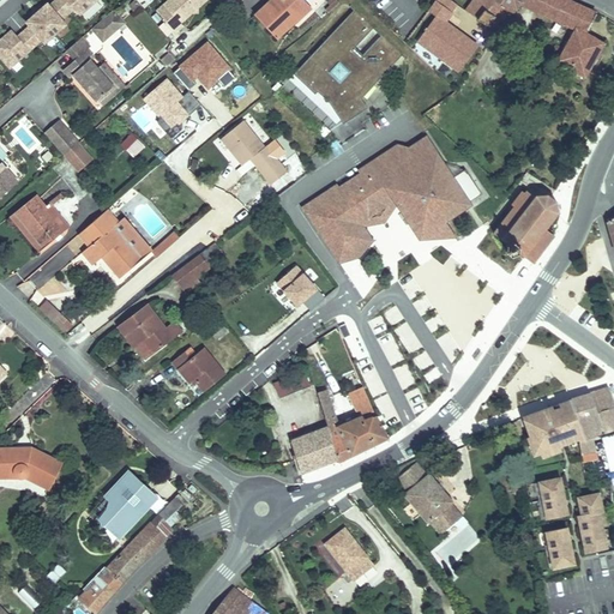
[(56,0),(49,7),(64,22),(74,12),(79,18),(100,0),(56,0)]
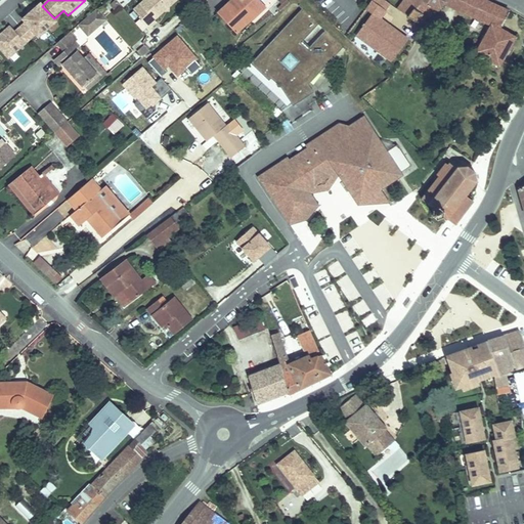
[(175,0),(144,0),(132,11),(147,29),(154,24),(151,22),(161,13),(161,9),(166,9),(175,0)]
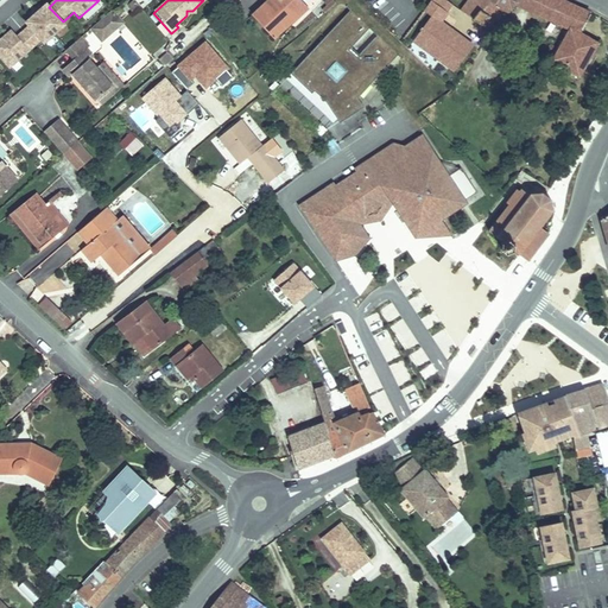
[(296,0),(263,0),(247,14),(268,38),(286,23),(280,17),(298,2),(296,0)]
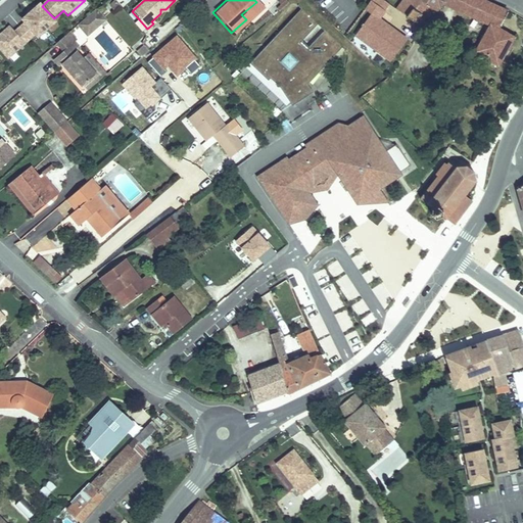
[(450,0),(400,0),(394,8),(403,14),(393,30),(394,32),(392,35),(411,47),(418,36),(413,33),(431,7),(436,11),(443,1),(448,4),(450,0)]
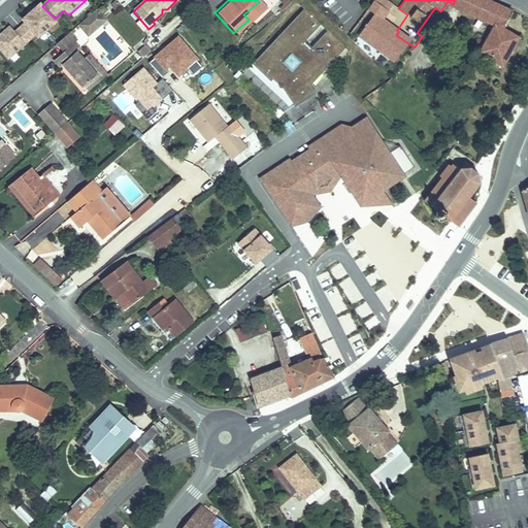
[(455,0),(453,4),(461,10),(467,0),(455,0)]
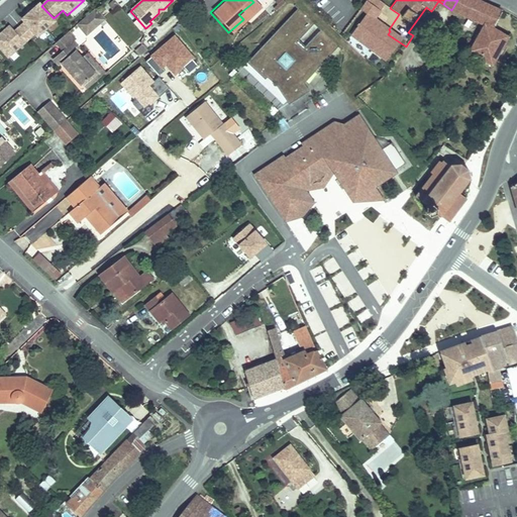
[(500,12),(476,0),(457,0),(451,10),(481,27),(464,55),(489,69),(506,40),(489,31),(500,12)]
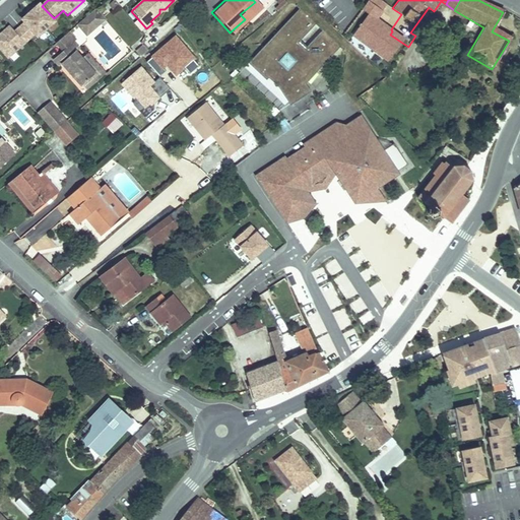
[(255,2),(240,14),(245,19),(259,7),(255,2)]
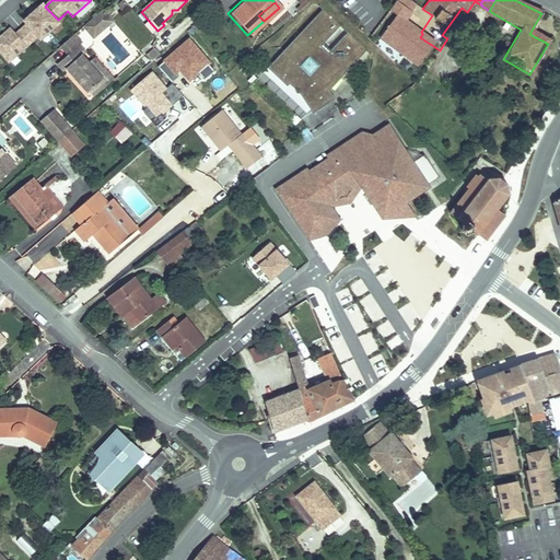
[(15,33),(10,27),(0,35),(0,55),(9,65),(36,41),(39,45),(62,25),(58,20),(45,7),(15,33)]
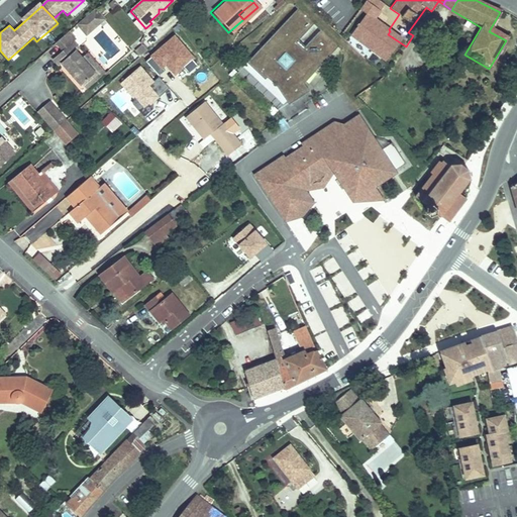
[(279,90),(289,103),(308,92),(305,85),(338,47),(321,30),(306,47),(299,41),(315,25),(299,8),(248,64),(266,81),(269,78),(279,90)]
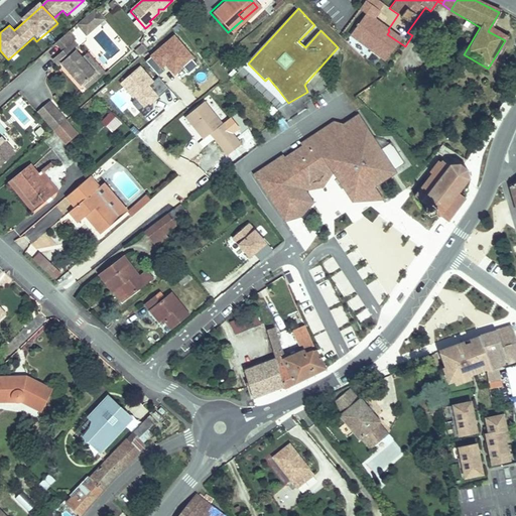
[(105,21),(96,10),(79,26),(88,36),(105,21)]
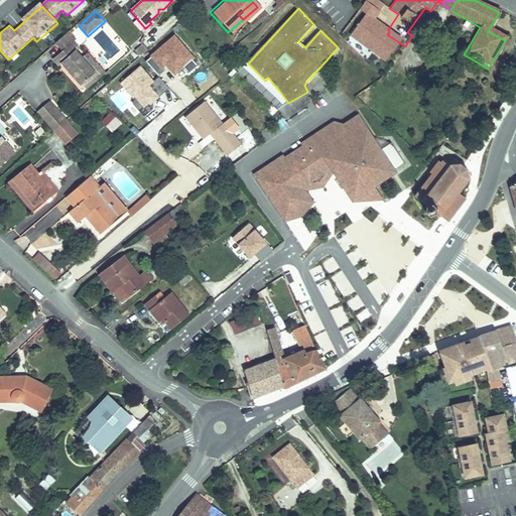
[(75,42),(68,34),(54,45),(61,53),(62,52),(73,43),(75,42)]
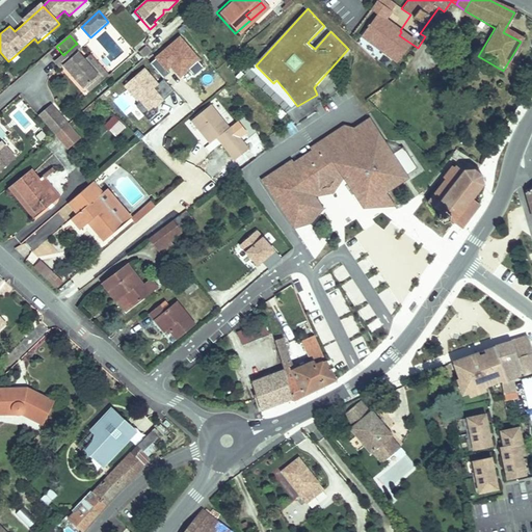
[(179,36),(149,62),(161,77),(171,69),(185,85),(206,68),(179,36)]
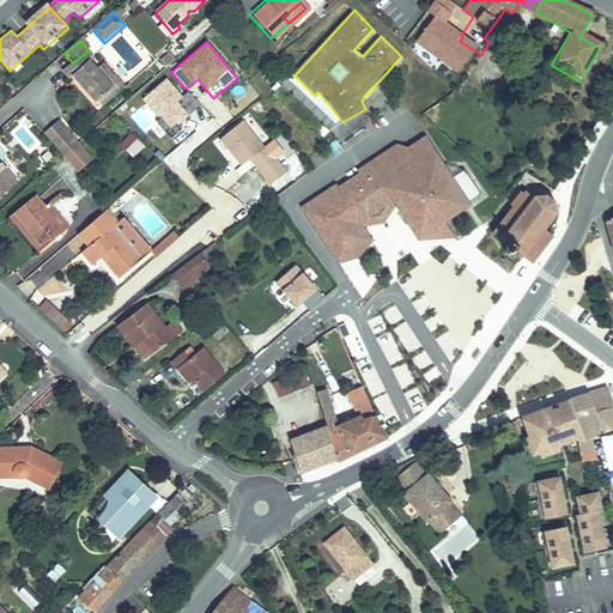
[(92,59),(86,52),(74,62),(80,70),(89,62),(92,59)]
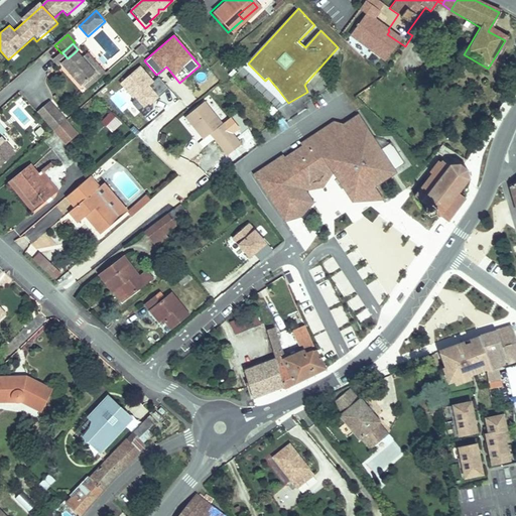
[(62,52),(61,53),(51,61),(57,68),(60,65),(80,86),(81,85),(94,74),(82,59),(75,52),(68,58),(62,52)]
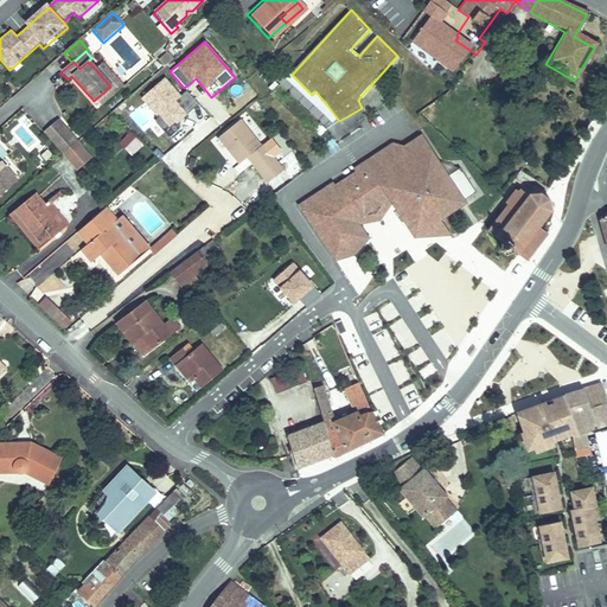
[(103,64),(96,70),(110,87),(95,100),(101,108),(123,88),(103,64)]
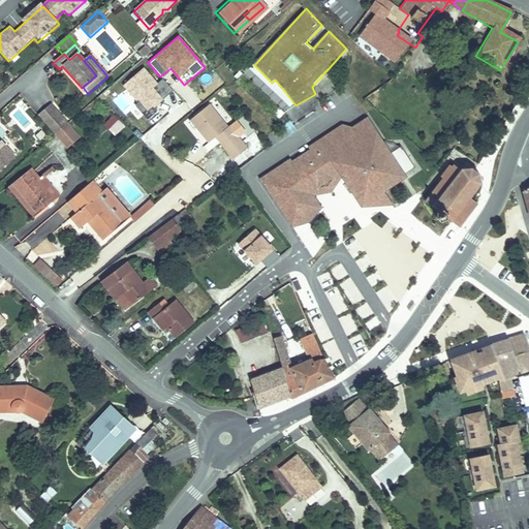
[(173,90),(162,78),(156,83),(143,67),(122,84),(126,90),(114,100),(125,114),(130,110),(139,122),(158,107),(155,104),(173,90)]
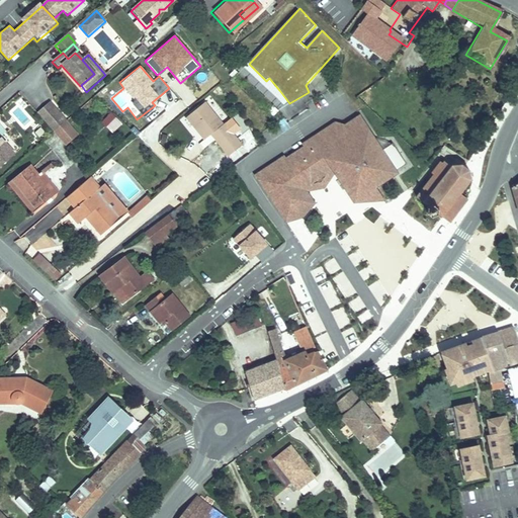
[(202,138),(208,134),(214,128),(218,132),(210,137),(225,155),(239,144),(222,122),(220,123),(202,101),(184,114),(202,138)]
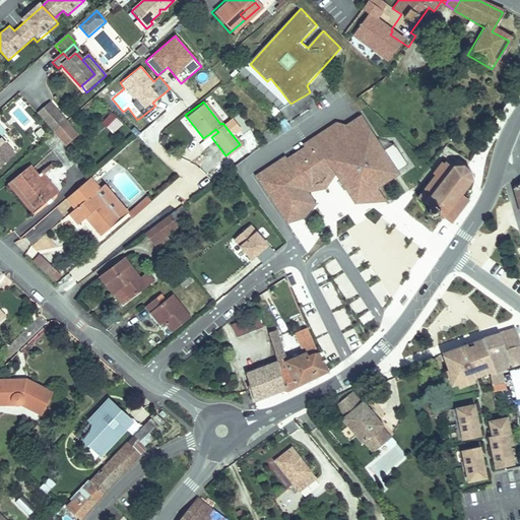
[(48,103),(36,114),(50,131),(62,120),(48,103)]
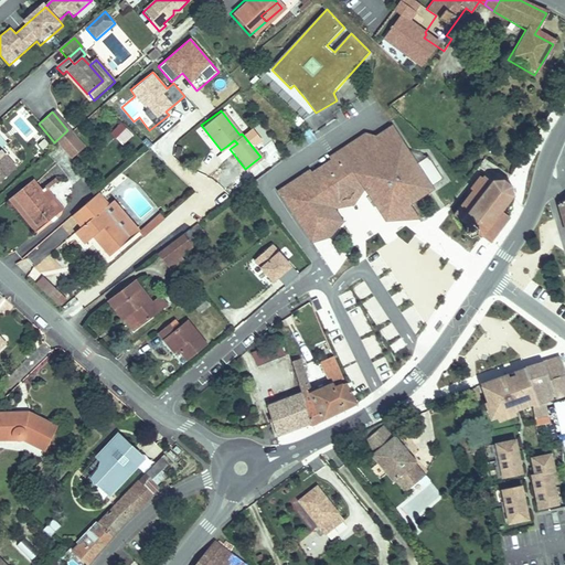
[(119,123),(110,137),(125,146),(134,132),(119,123)]
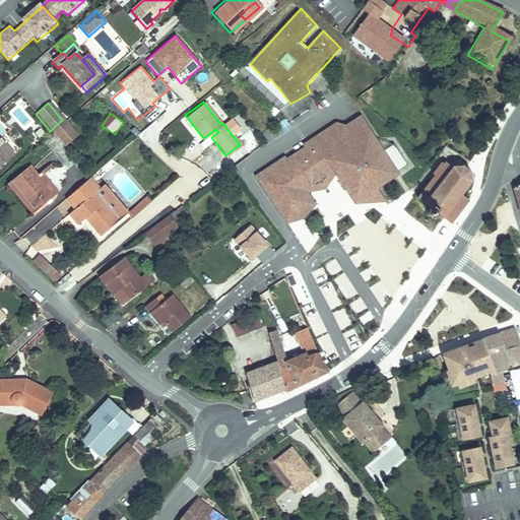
[(284,154),(256,173),(268,192),(272,189),(275,193),(271,196),(285,217),(302,213),(314,198),(308,188),(305,184),(333,167),(334,169),(354,198),(375,184),(397,170),(360,113),(345,122),(335,121),(305,141),(307,144),(286,157),(284,154)]
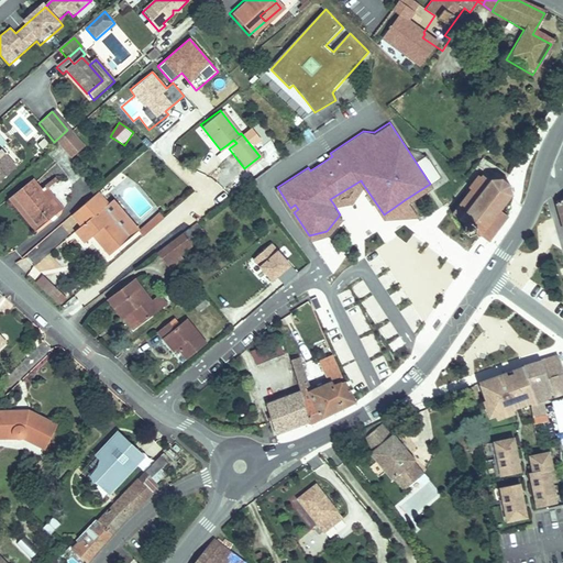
[(233,140),(227,145),(229,148),(236,143),(233,140)]
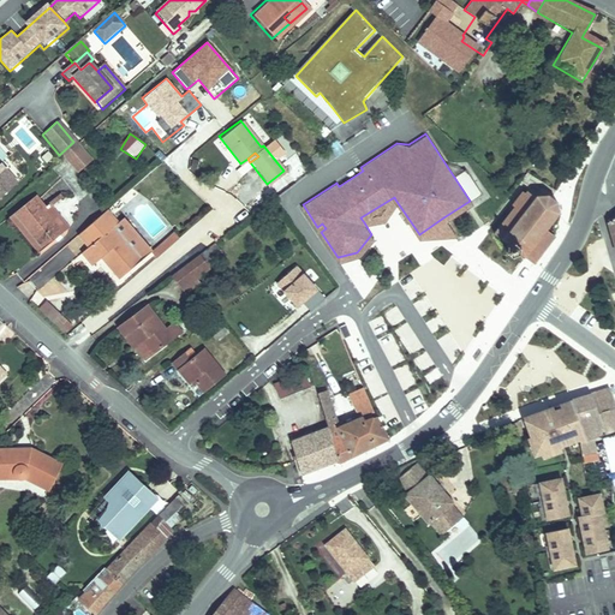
[(0,197),(16,184),(0,165),(0,197)]
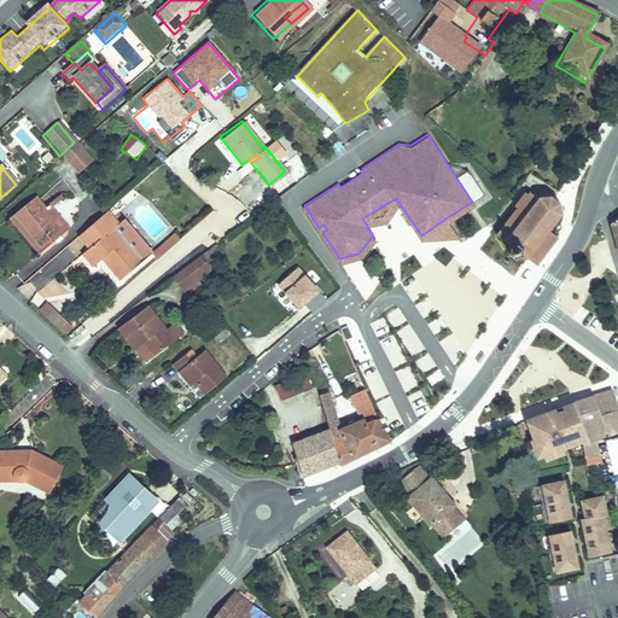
[(29,197),(9,213),(38,248),(50,238),(56,233),(64,227),(45,203),(39,208),(29,197)]
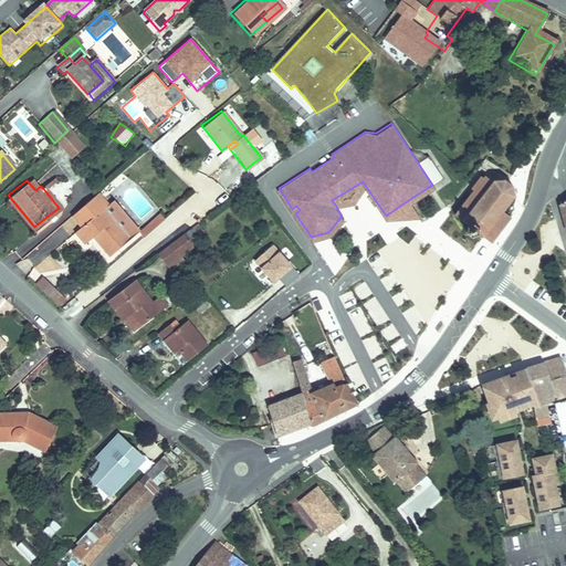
[(363,181),(332,200),(335,205),(355,203),(364,184),(363,181)]
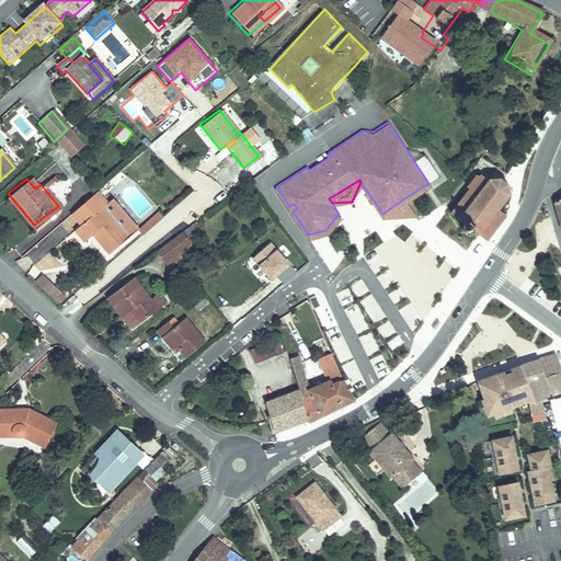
[(477,180),(448,215),(459,224),(458,231),(465,237),(472,235),(483,243),(512,208),(504,203),(507,198),(505,187),(501,184),(497,181),(485,182),(483,185),(477,180)]
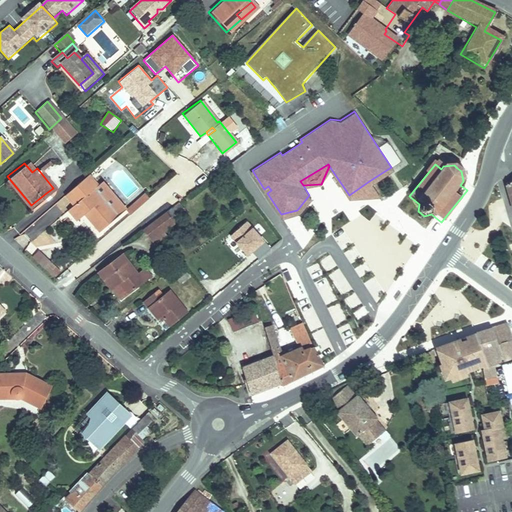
[(116,212),(92,185),(94,182),(85,171),(61,192),(71,203),(66,208),(75,218),(83,211),(98,228),(116,212)]
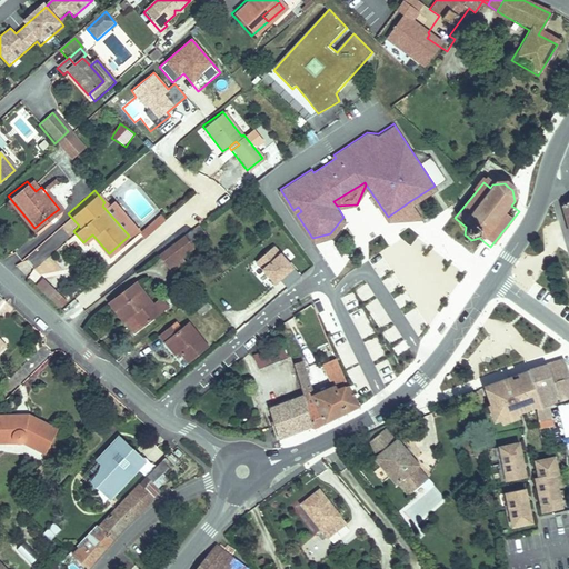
[(35,228),(8,196),(5,199),(30,231),(35,228)]
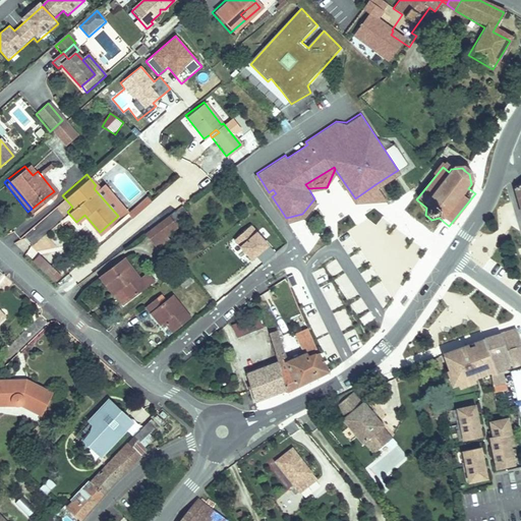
[(375,184),(355,198),(384,197),(375,184)]
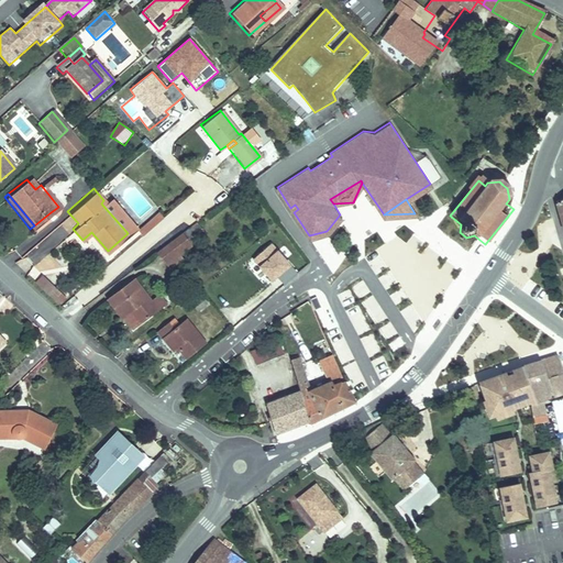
[(156,207),(151,212),(156,218),(162,213),(156,207)]
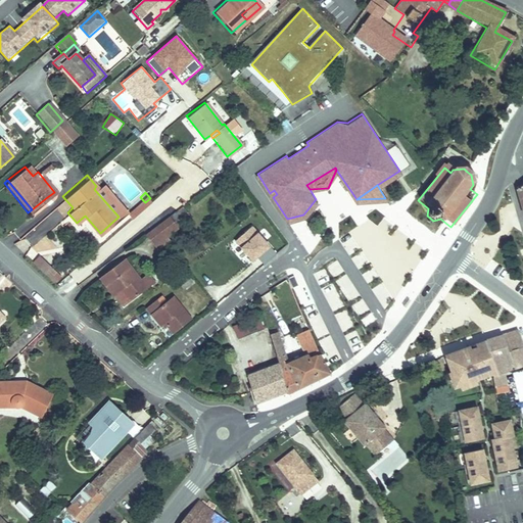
[(126,209),(131,216),(145,202),(140,197),(126,209)]
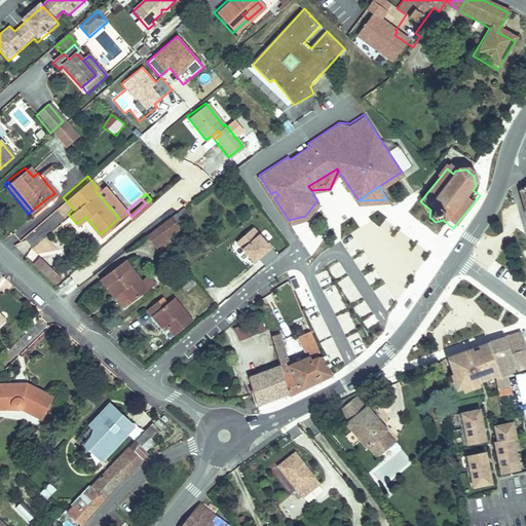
[(167,218),(145,234),(156,250),(166,242),(164,238),(176,230),(167,218)]
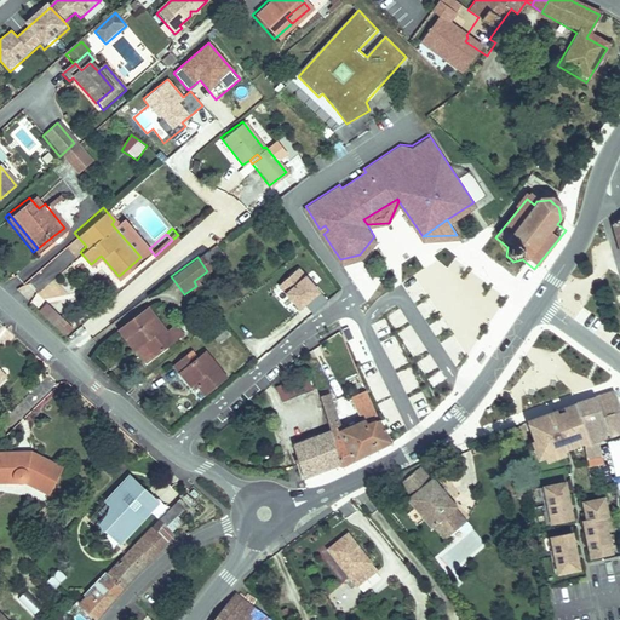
[(300,313),(322,293),(298,268),(276,287),(300,313)]
